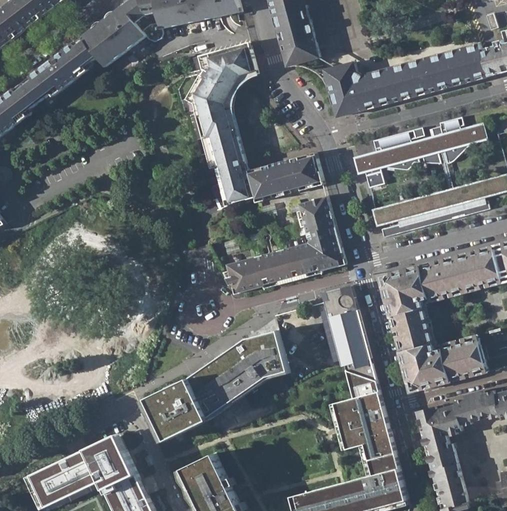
[(6,0),(0,4),(0,45),(60,0),(6,0)]
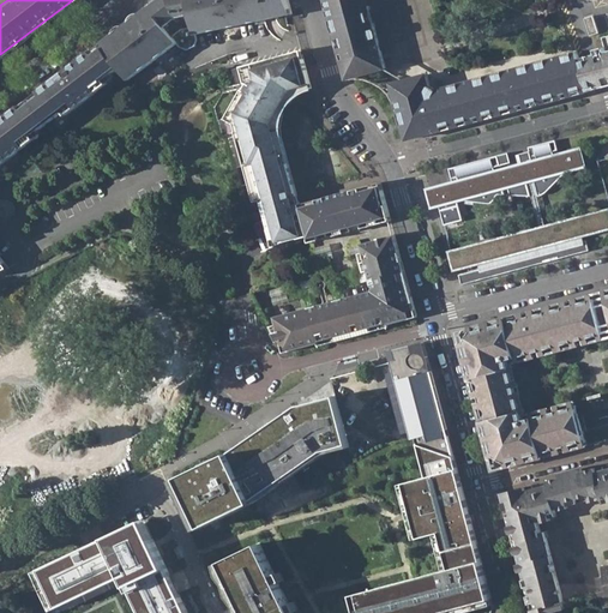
[(150,0),(140,7),(170,43),(176,48),(182,49),(187,47),(191,43),(192,40),(192,32),(288,14),(283,0),(150,0)]
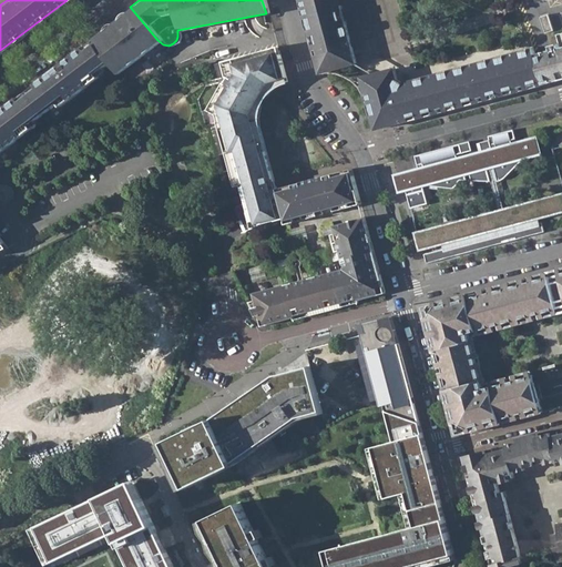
[(300,0),(315,71),(349,62),(336,6),(331,7),(329,0),(561,0),(561,43),(559,44),(558,41),(537,47),(529,49),(528,46),(399,81),(396,81),(392,79),(390,76),(388,67),(355,76),(370,129),(548,81),(561,77),(561,0),(300,0)]
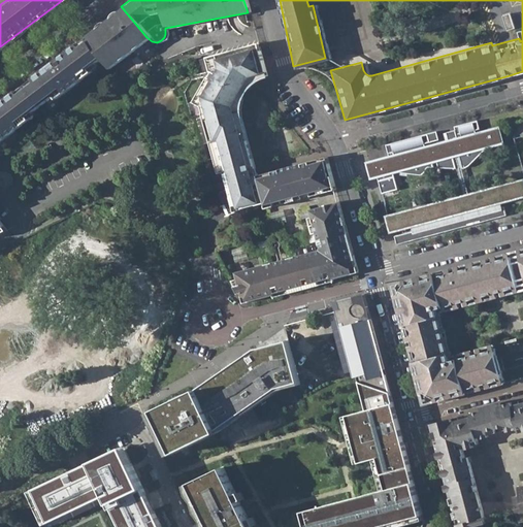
[(106,68),(146,37),(121,6),(0,98),(0,185),(2,188),(4,185),(6,180),(7,177),(6,174),(4,172),(0,171),(0,139),(28,119),(24,113),(28,110),(30,111),(46,99),(45,96),(51,93),(54,99),(89,72),(86,67),(92,62),(94,64),(99,60),(106,68)]
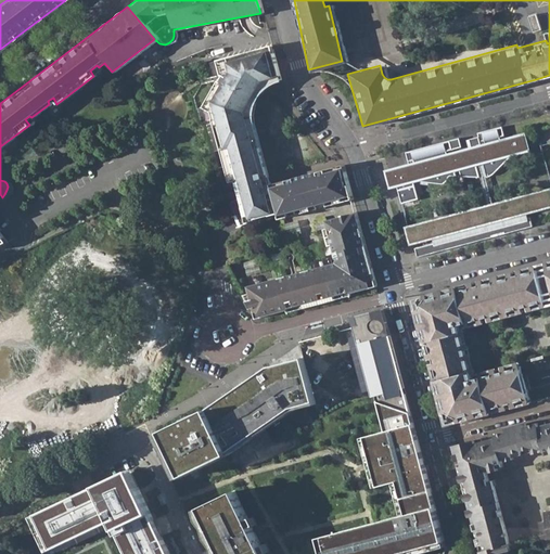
[(523,14),(528,30),(537,27),(532,12),(523,14)]
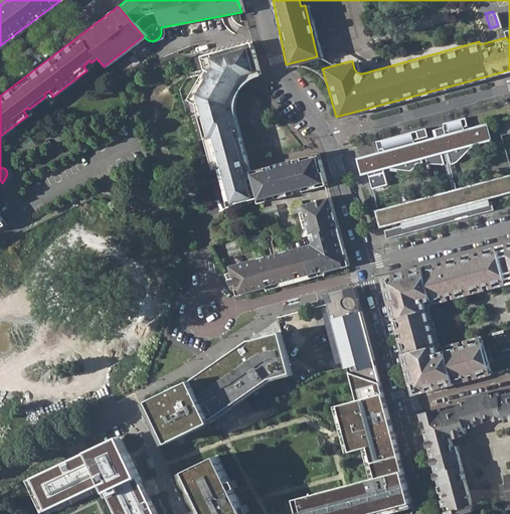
[(214,166),(224,204),(255,196),(256,199),(262,198),(263,201),(279,196),(278,193),(290,190),(291,193),(307,189),(306,185),(322,181),(314,152),(246,170),(231,115),(231,105),(234,95),(239,86),(247,77),(258,73),(248,41),(198,55),(201,69),(186,97),(191,101),(210,167),(214,166)]
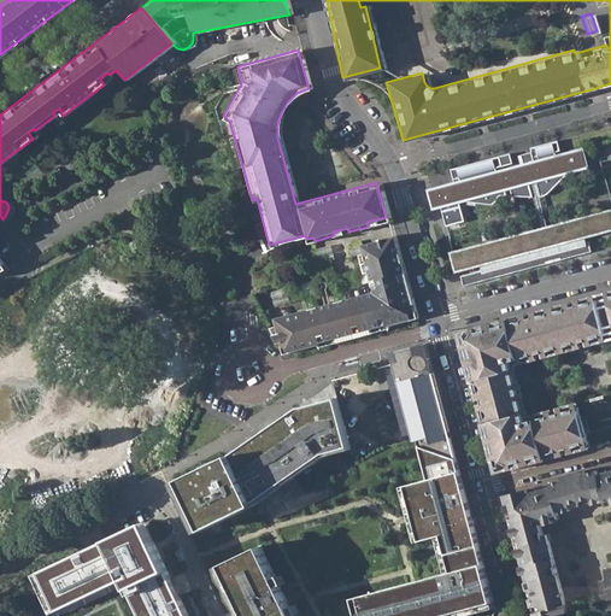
[(462,198),(462,201),(485,205),(494,198),(501,198),(500,188),(505,186),(507,197),(529,195),(524,181),(532,179),(536,197),(540,197),(564,176),(563,170),(573,168),(568,154),(564,154),(564,152),(553,154),(553,151),(558,150),(556,139),(528,146),(529,151),(520,153),(523,166),(512,169),(511,166),(494,171),(493,166),(510,163),(507,152),(447,169),(450,179),(456,177),(457,181),(432,187),(433,191),(427,192),(430,205),(436,204),(438,211),(457,206),(454,199),(462,198)]
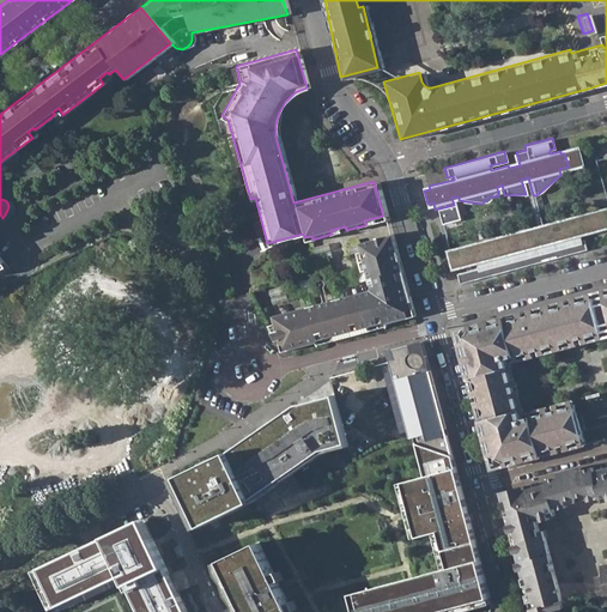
[(528,177),(521,180),(526,194),(533,226),(536,237),(545,236),(541,225),(533,195),(528,177)]
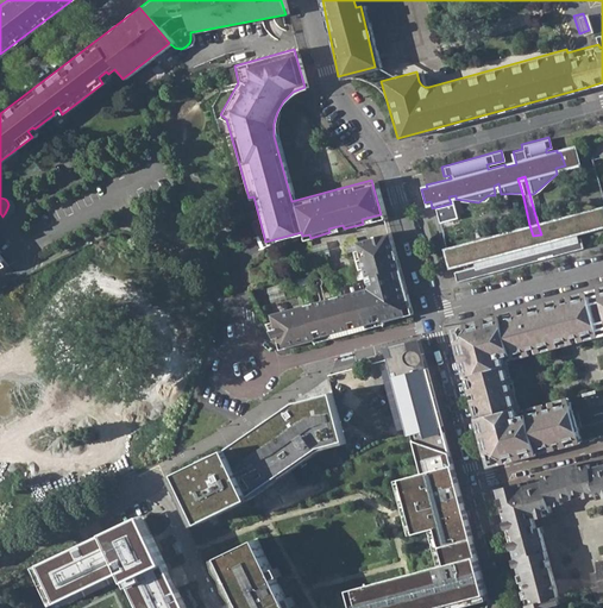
[(451,271),(453,280),(582,245),(580,237),(575,238),(575,233),(590,230),(589,226),(594,226),(590,212),(586,213),(585,211),(538,224),(541,234),(533,236),(529,225),(459,244),(460,246),(456,248),(459,261),(463,259),(464,263),(470,261),(472,265),(451,271)]
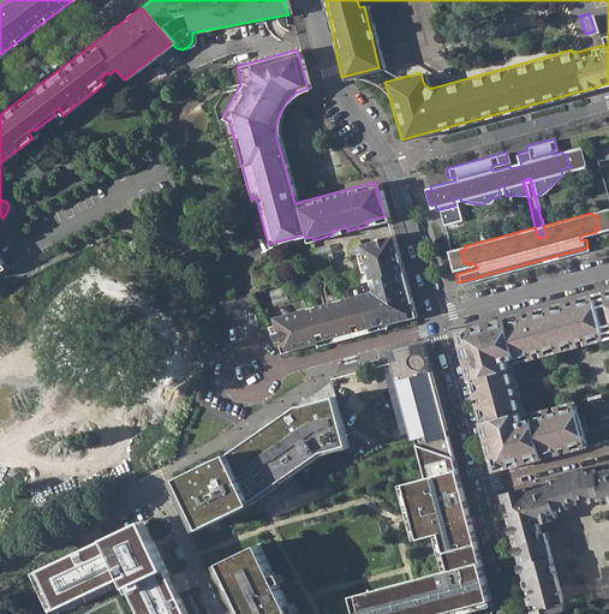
[(304,308),(272,316),(281,353),(413,316),(409,299),(389,234),(356,244),(358,254),(354,255),(359,272),(363,272),(364,273),(351,276),(353,284),(365,280),(366,285),(369,286),(368,291),(336,298),(334,288),(327,290),(332,303),(315,308),(314,305),(312,305),(310,294),(312,294),(310,285),(296,290),(298,298),(300,297),(304,308)]
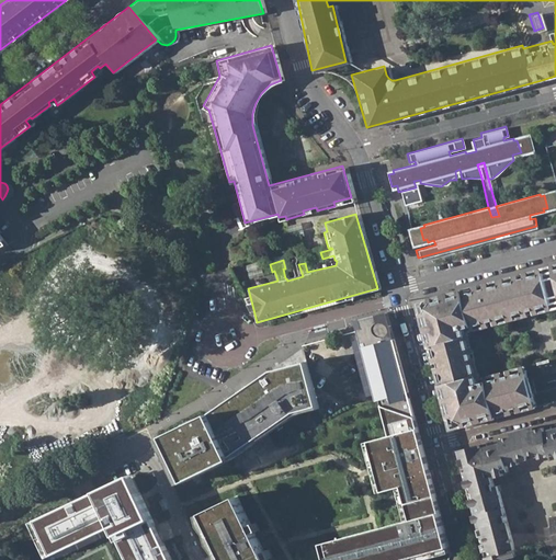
[(297,223),(284,226),(287,238),(301,235),(297,223)]
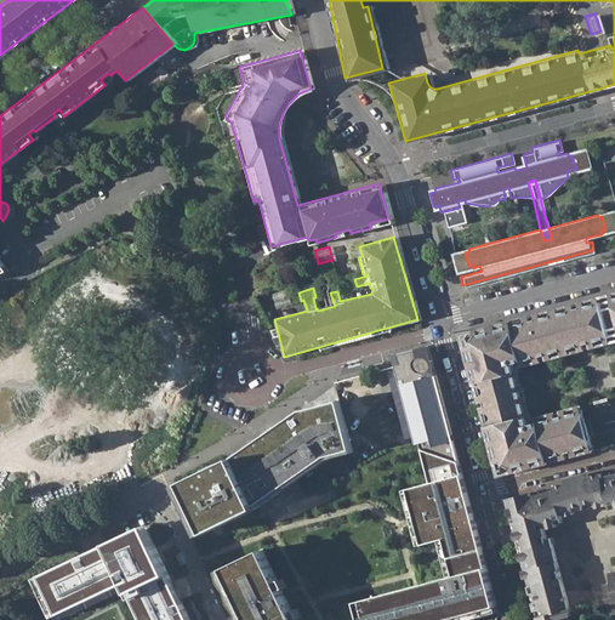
[(614,290),(604,294),(614,335),(614,290)]
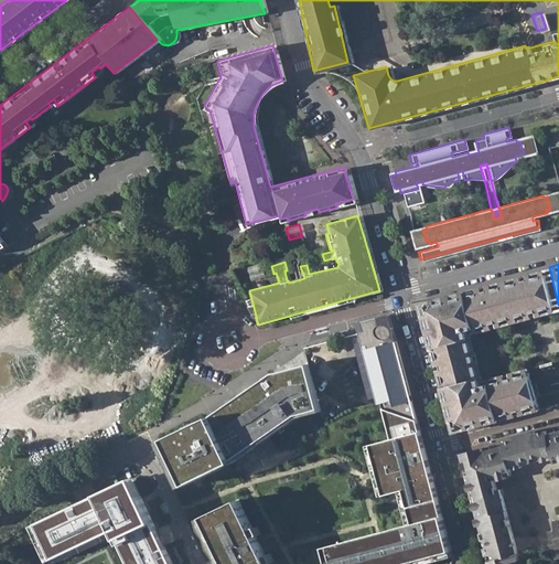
[(245,273),(247,280),(260,277),(258,269),(245,273)]
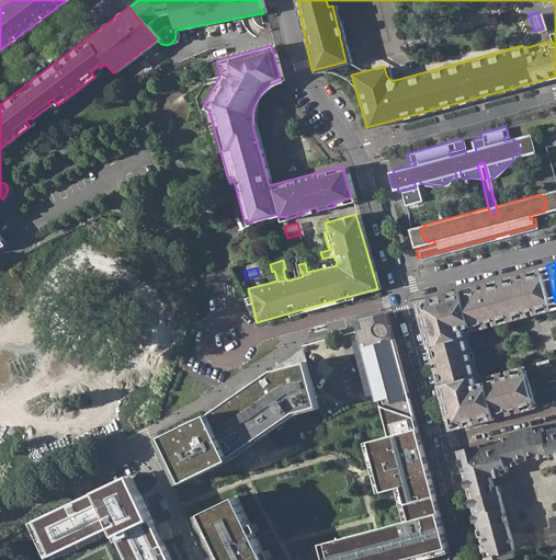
[(547,311),(546,305),(536,267),(413,300),(438,388),(447,427),(530,404),(520,366),(476,378),(465,333),(547,311)]
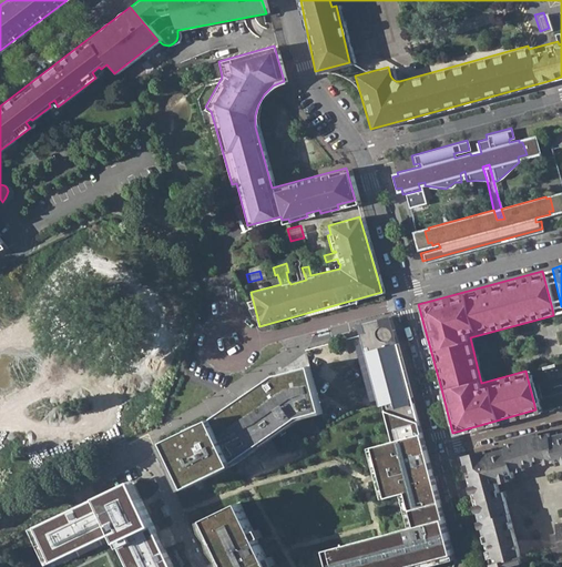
[(356,324),(377,405),(379,405),(381,409),(416,421),(388,315),(356,324)]
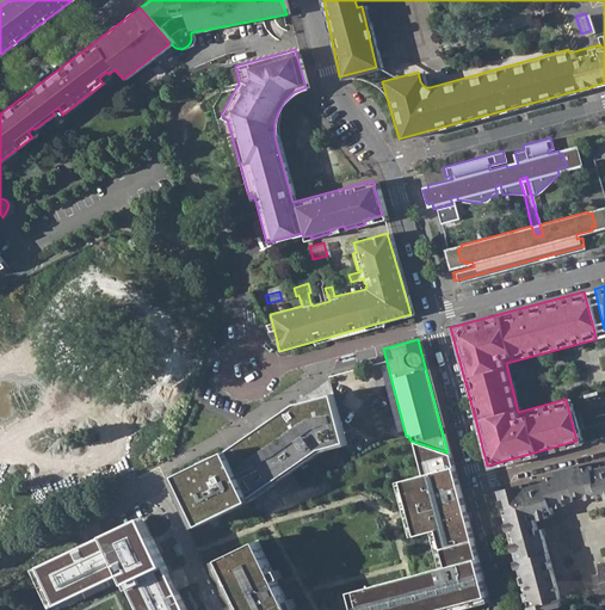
[(222,450),(171,474),(198,525),(236,507),(233,501),(247,495),(319,449),(343,442),(329,394),(291,404),(222,450)]
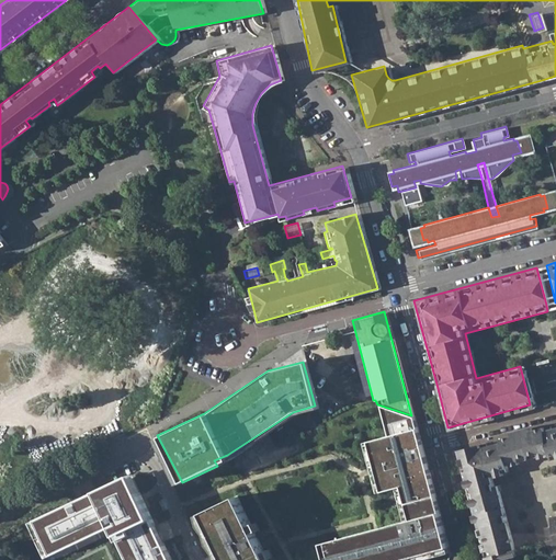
[(411,415),(377,404),(386,434),(364,440),(377,490),(397,484),(401,501),(396,502),(401,520),(319,543),(324,559),(393,559),(445,546),(411,415)]
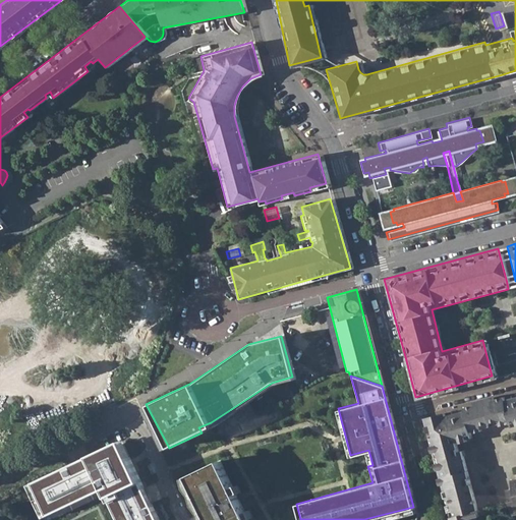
[(515,391),(514,392),(515,395),(509,397),(508,394),(455,407),(456,411),(449,413),(448,409),(420,417),(447,519),(480,519),(479,518),(476,519),(475,515),(479,515),(478,510),(473,511),(458,448),(452,450),(452,445),(468,441),(467,434),(503,423),(506,429),(515,429),(515,391)]
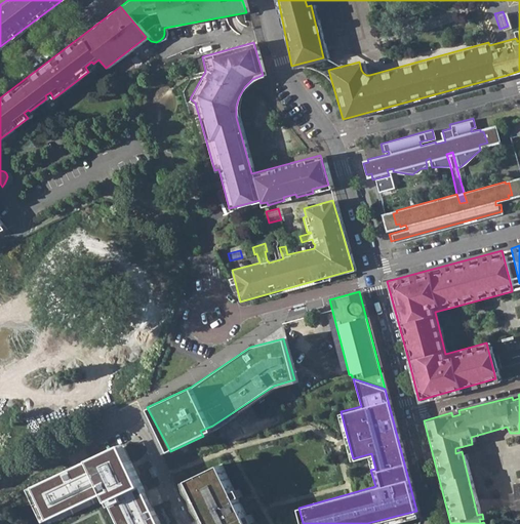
[(170,451),(147,407),(143,409),(166,453),(170,451)]
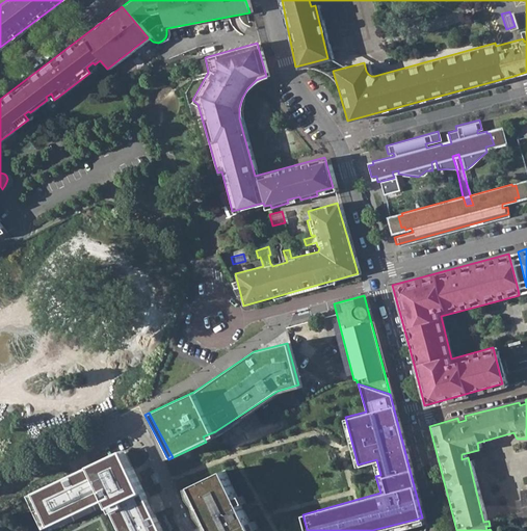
[(90,463),(20,498),(35,530),(44,530),(100,504),(112,530),(160,530),(150,509),(121,449),(90,463)]
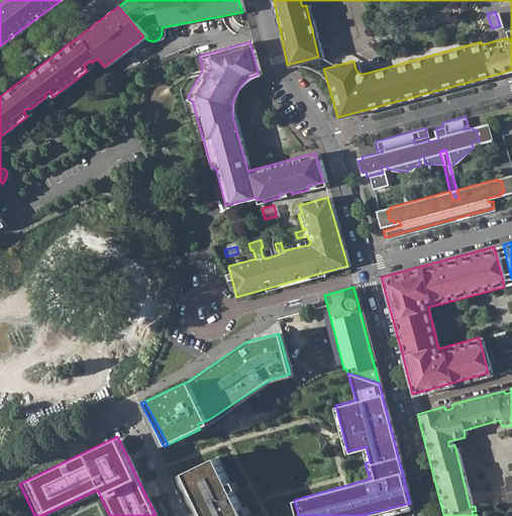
[(242,515),(214,457),(182,474),(202,515),(242,515)]
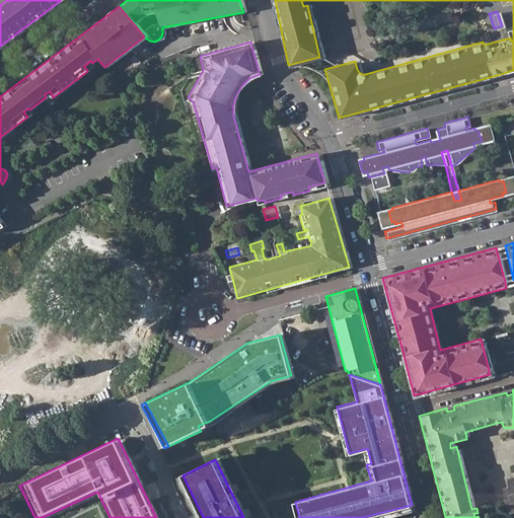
[(502,500),(503,504),(507,502),(510,512),(513,510),(513,475),(505,478),(506,488),(500,490),(502,500)]
